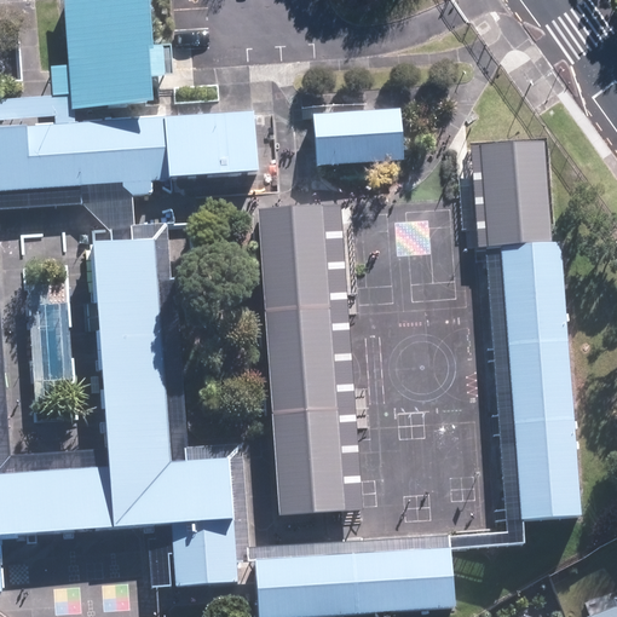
[(67,0),(75,108),(160,102),(151,0),(67,0)]
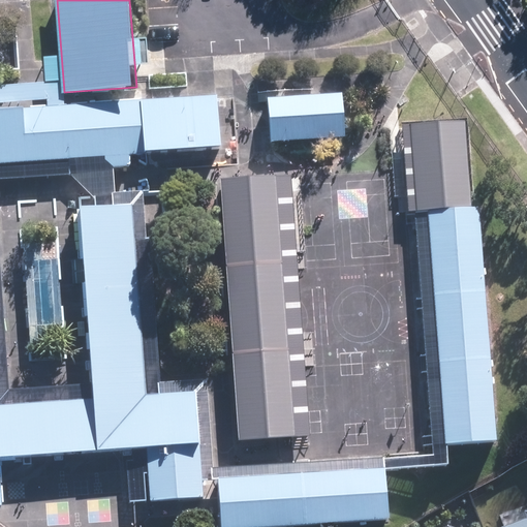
[(344,92),(269,97),(272,141),(347,136),(344,92)]
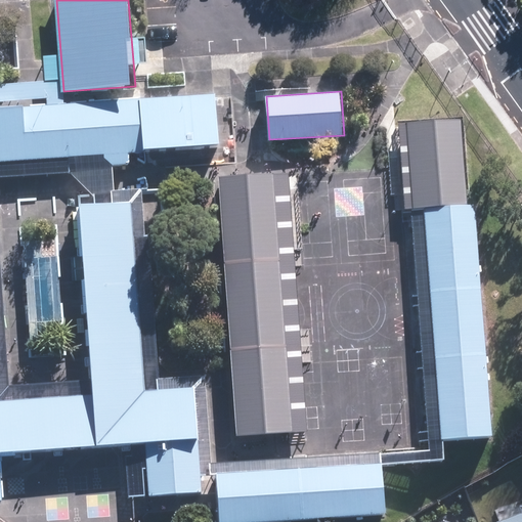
[(148,494),(203,491),(196,383),(145,387),(129,202),(84,205),(97,394),(0,400),(0,161),(102,154),(112,164),(129,163),(129,151),(222,145),(218,92),(0,106),(0,498),(2,498),(0,468),(0,452),(144,442),(148,494)]
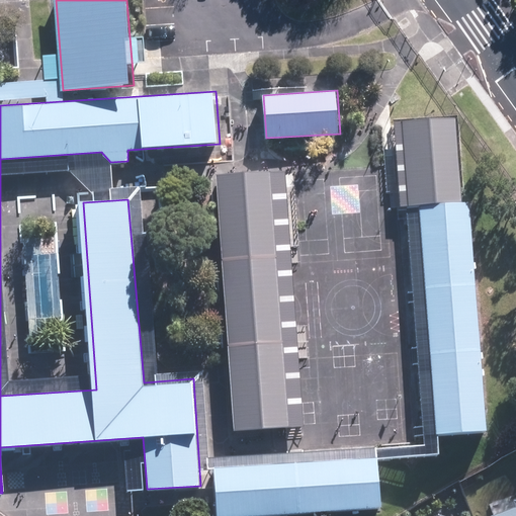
[(419,204),(457,201),(451,112),(400,116),(407,205),(419,204)]
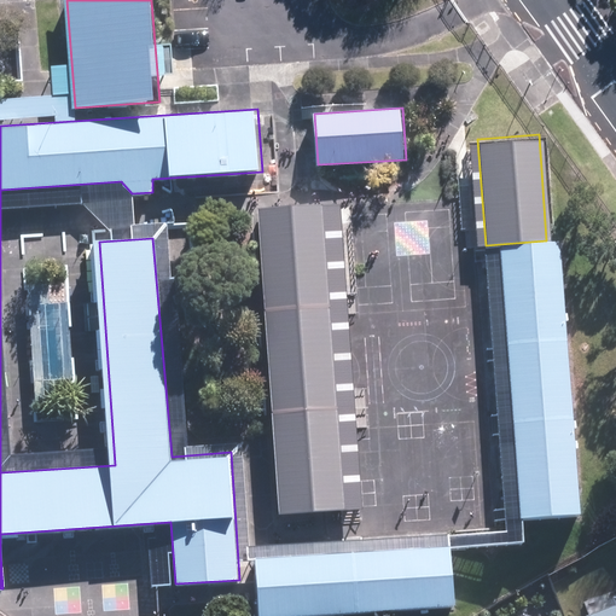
[(255,204),(277,507),(338,504),(318,199),(255,204)]
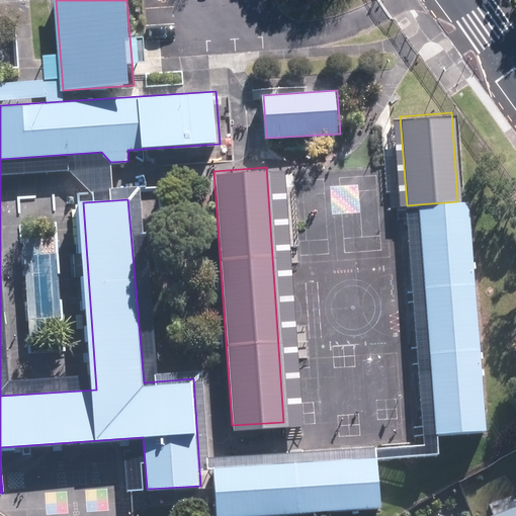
[(487,430),(469,201),(457,201),(419,204),(436,434),(487,430)]
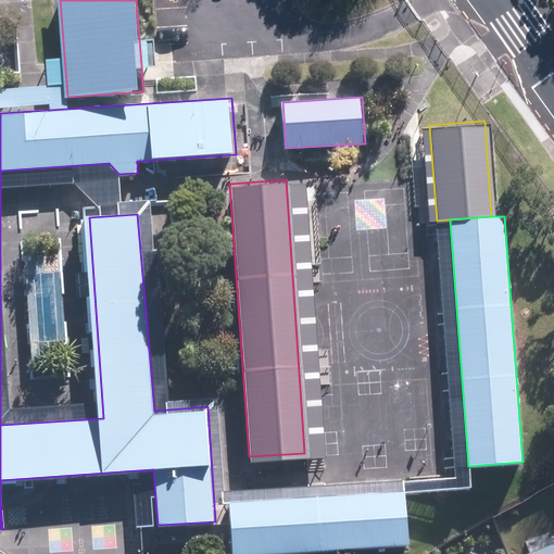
[(51,254),(24,255),(28,343),(55,342),(51,254)]
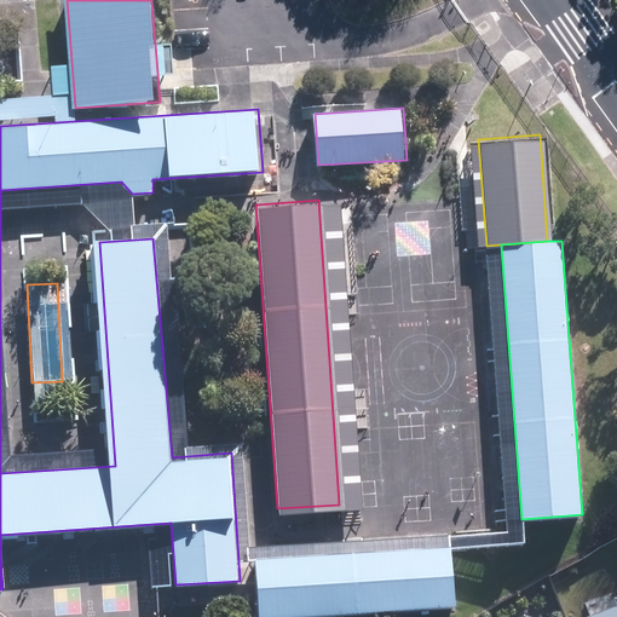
[(450,545),(258,559),(261,616),(281,616),(455,604),(450,545)]
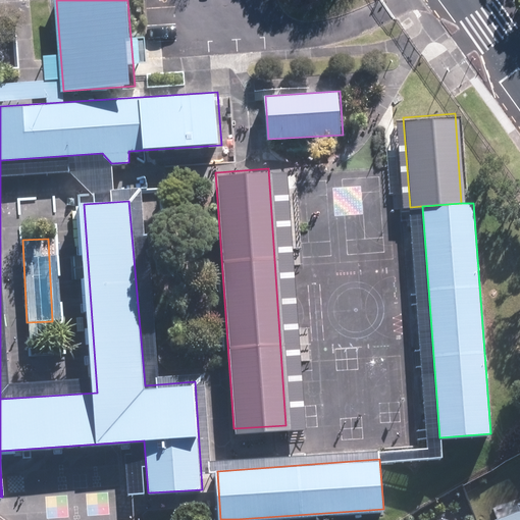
[(519,519),(519,501),(517,503),(519,509),(495,518),(495,519),(519,519)]
